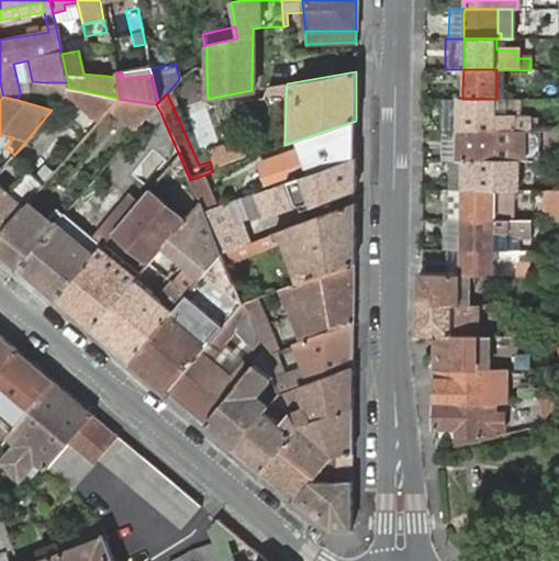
[(120,99),(118,98),(107,110),(133,132),(144,120),(156,104),(120,99)]
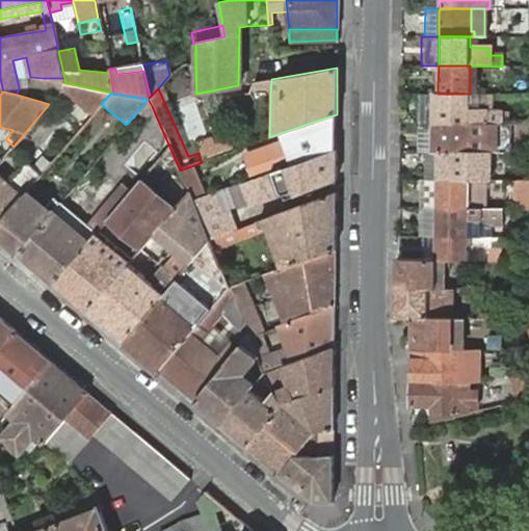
[(432,94),(416,94),(416,123),(432,123),(432,118),(432,113),(432,94)]
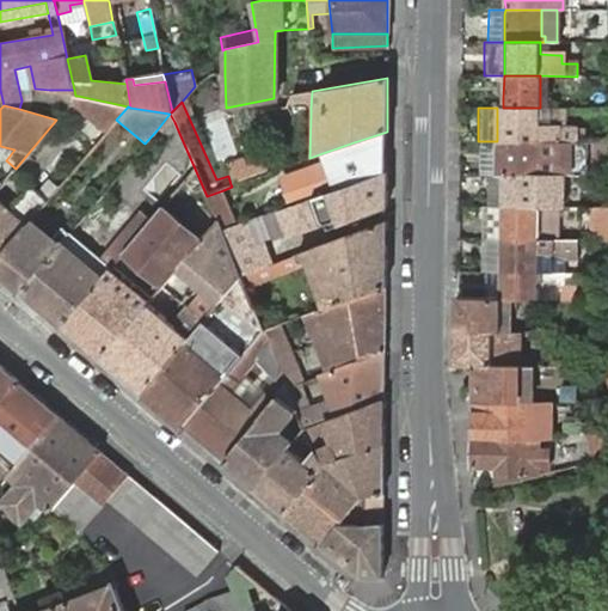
[(539,142),(547,142),(547,133),(545,133),(539,133),(539,122),(539,115),(540,108),(503,108),(497,108),(497,130),(497,136),(497,141),(539,142)]
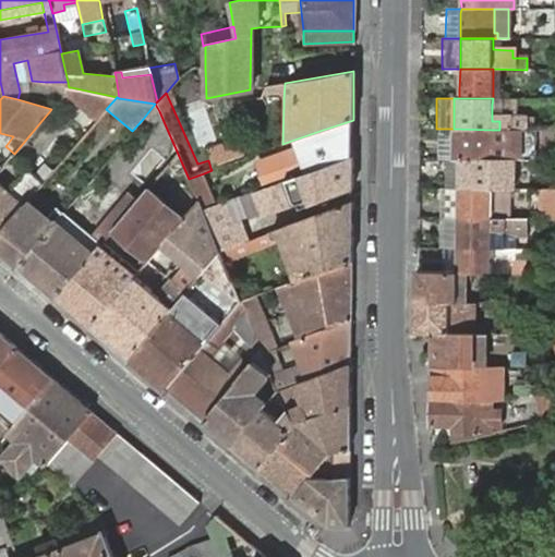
[(159,111),(155,104),(143,119),(159,133),(166,126),(159,111)]
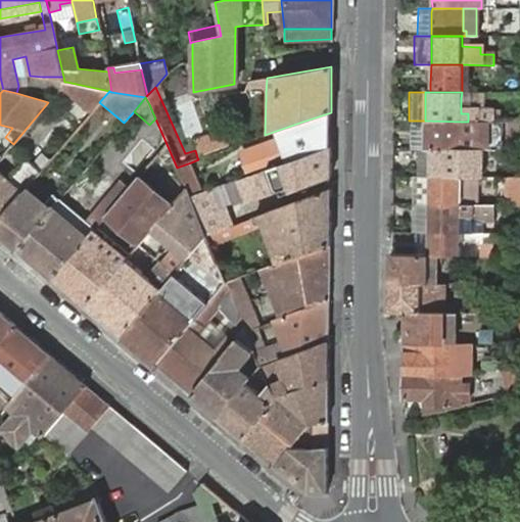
[(484,121),(494,121),(493,109),(466,109),(466,113),(468,113),(468,122),(484,121)]
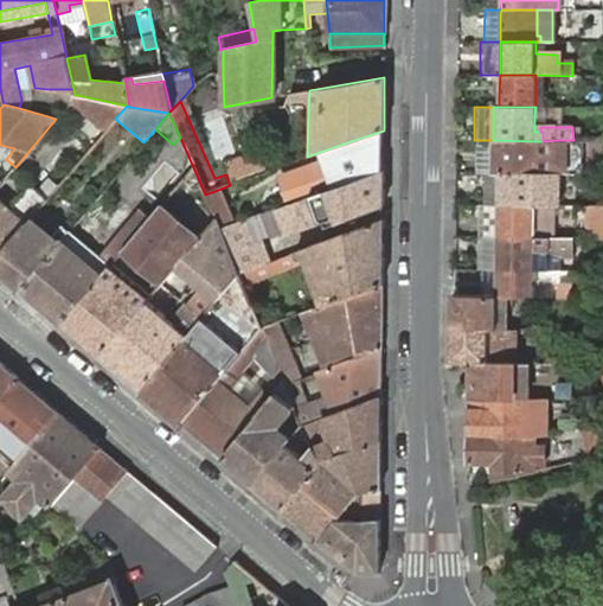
[(493,140),(474,140),(473,172),(482,172),(492,172),(493,140)]
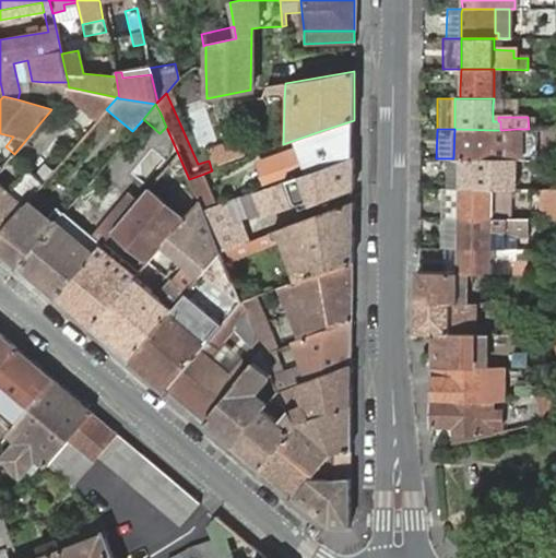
[(500,130),(493,130),(454,129),(453,158),(459,158),(492,159),(515,159),(518,159),(518,129),(500,130)]
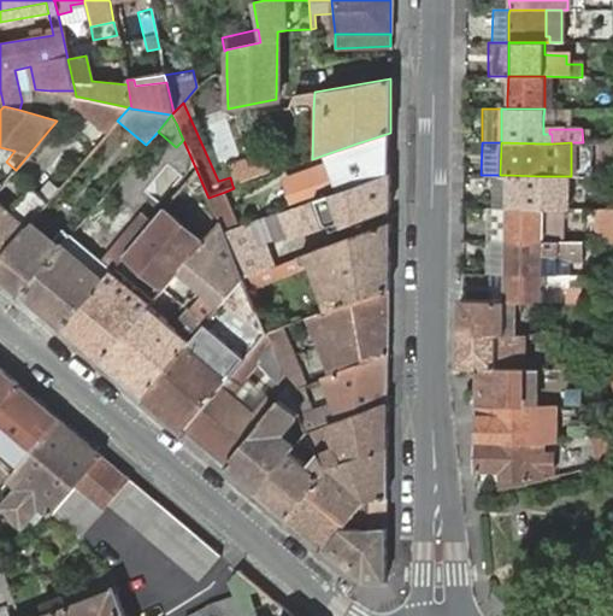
[(286,180),(295,209),(307,204),(313,201),(339,193),(337,188),(383,171),(373,147),(286,180)]
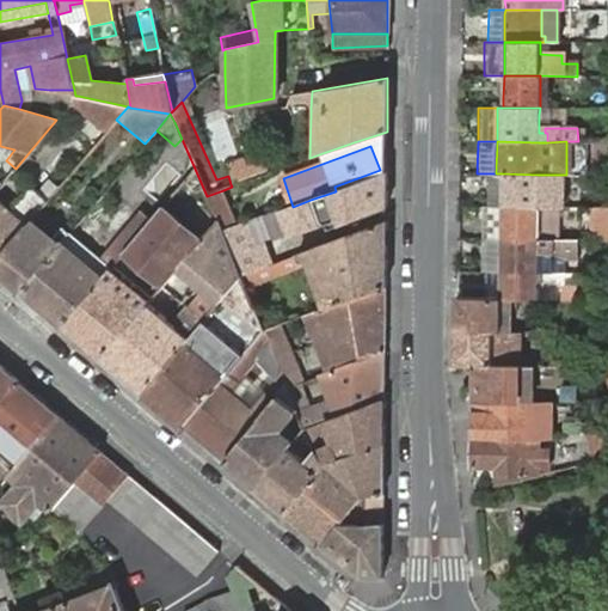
[(223,165),(228,176),(231,184),(266,171),(259,152),(245,158),(223,165)]
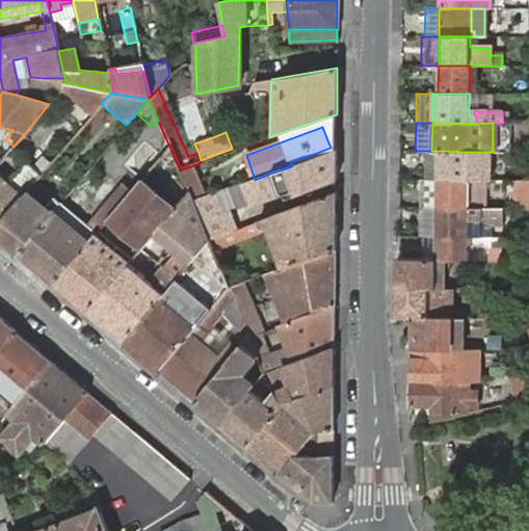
[(180,170),(169,147),(131,192),(123,202),(108,219),(131,239),(141,247),(153,234),(189,192),(184,181),(180,170)]
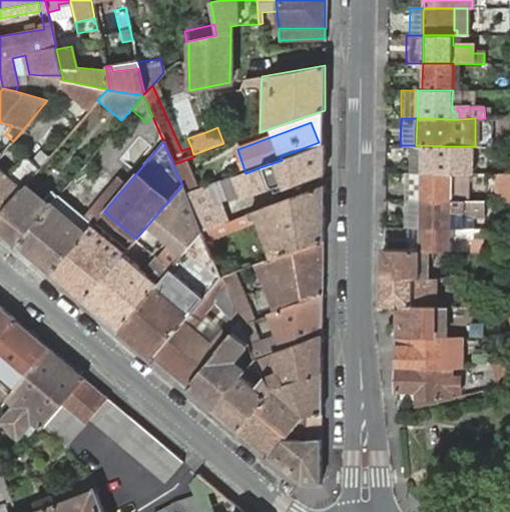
[(324,168),(324,145),(282,160),(261,167),(256,169),(245,173),(232,178),(237,190),(231,192),(234,198),(239,196),(239,198),(268,188),(270,187),(272,193),(281,190),(279,184),(324,168)]
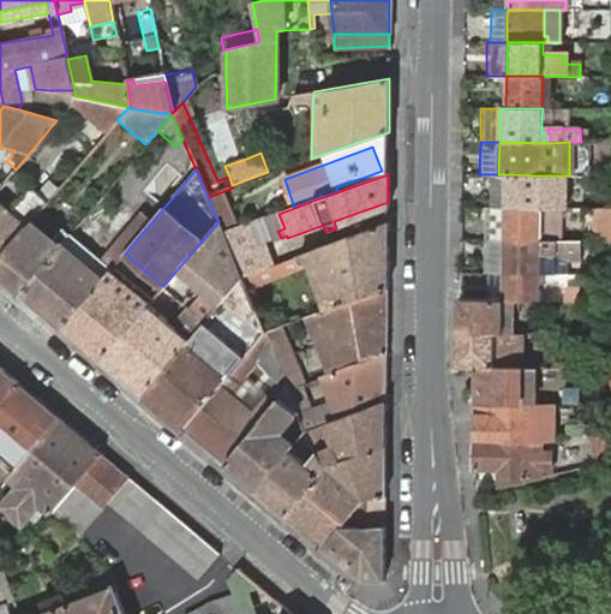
[(498,174),(489,174),(487,208),(504,208),(504,186),(504,180),(504,174),(498,174)]
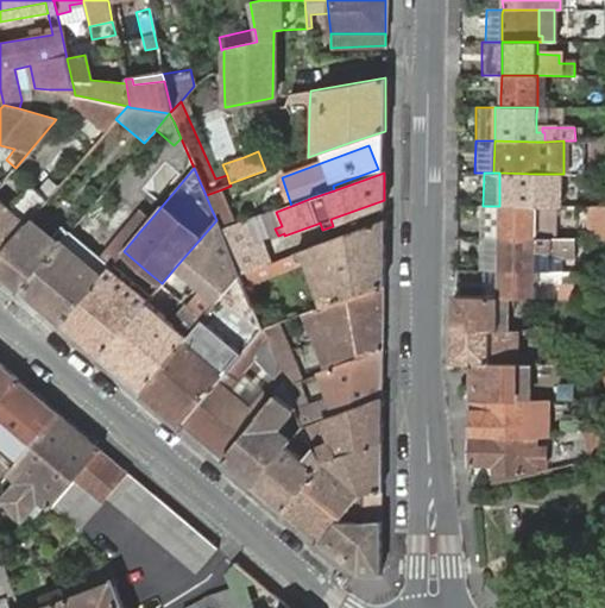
[(550,206),(560,206),(560,186),(575,186),(575,175),(563,174),(560,174),(535,174),(499,173),(499,179),(499,185),(499,206),(536,206),(540,206),(550,206)]
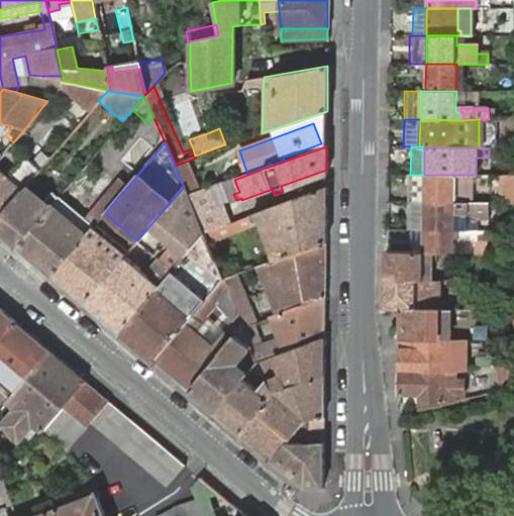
[(7,177),(0,171),(0,217),(23,190),(24,189),(27,185),(41,169),(24,156),(7,177)]
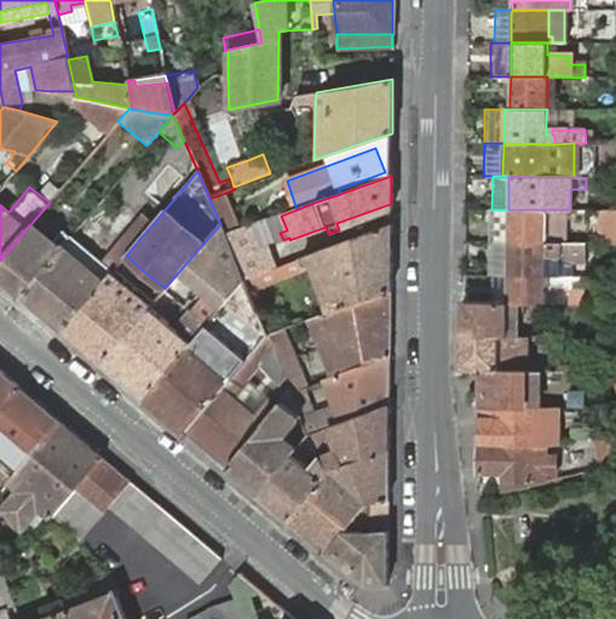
[(226,193),(209,199),(214,211),(220,224),(224,235),(234,231),(242,229),(226,193)]
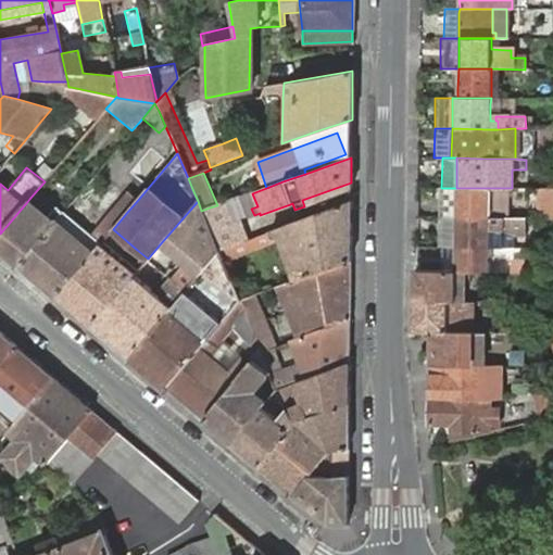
[(351,189),(351,183),(302,200),(304,206),(351,189)]
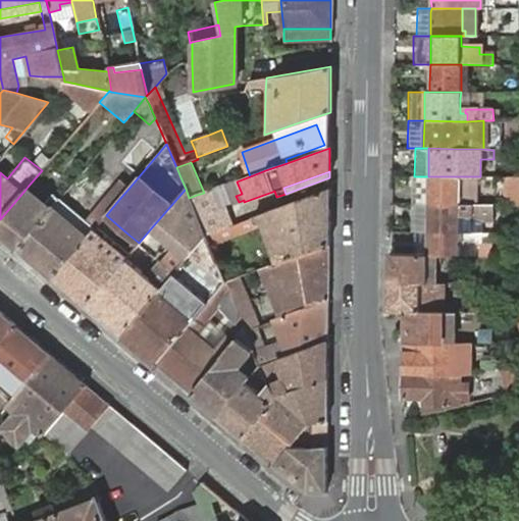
[(427,205),(428,176),(414,176),(410,176),(409,204),(412,204),(427,205)]
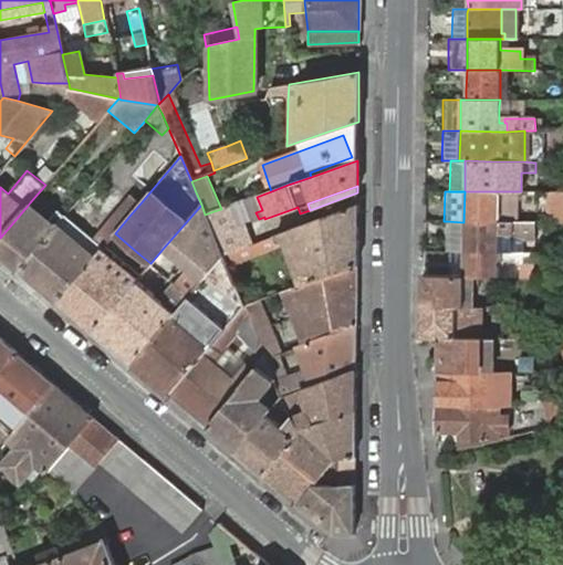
[(502,191),(499,191),(465,191),(464,222),(498,222),(534,222),(543,222),(543,191),(521,191),(512,191),(502,191)]
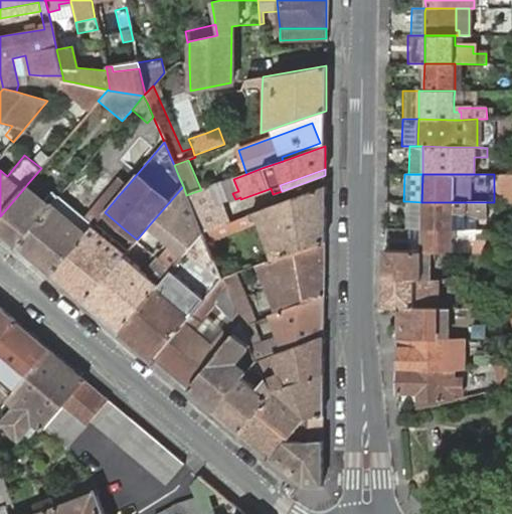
[(119,195),(127,186),(118,178),(110,188),(119,195)]
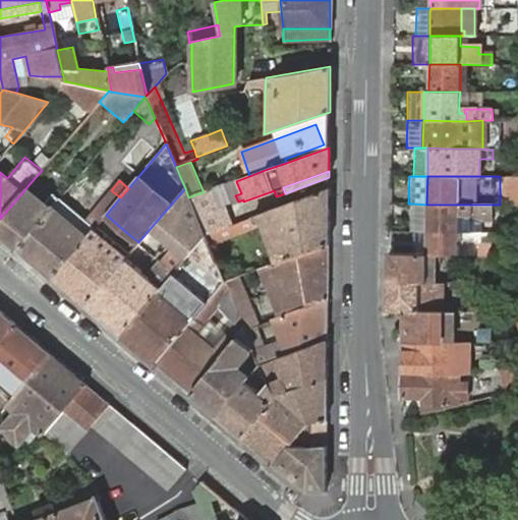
[(241,193),(236,181),(216,187),(204,192),(196,194),(204,214),(207,220),(215,217),(213,211),(238,201),(235,195),(241,193)]
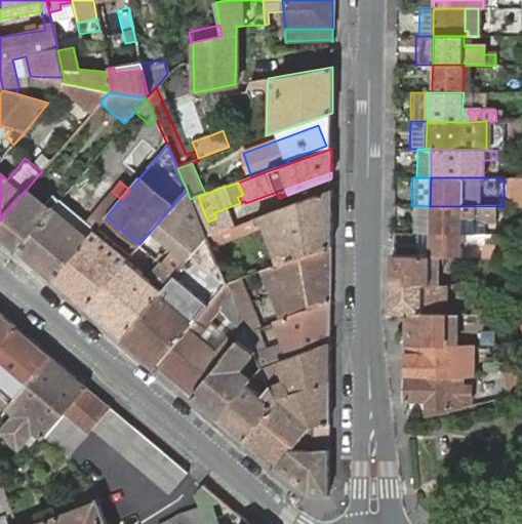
[(43,201),(28,188),(25,192),(48,211),(51,207),(46,203),(43,201)]
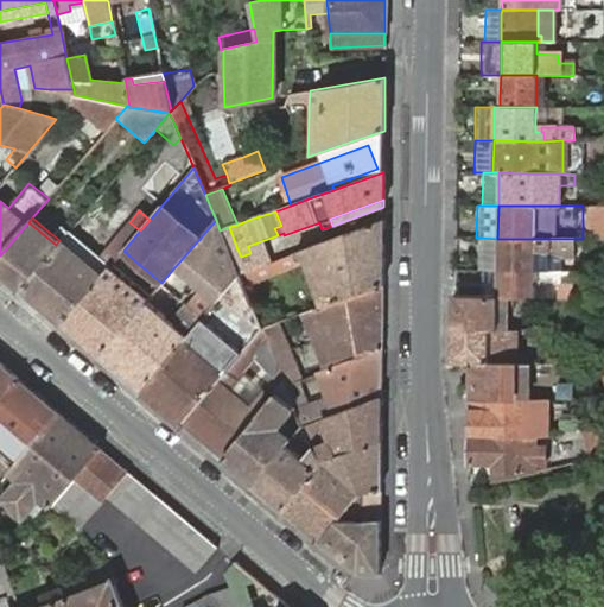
[(220,231),(216,220),(175,267),(201,290),(188,307),(186,304),(171,323),(146,302),(140,309),(100,356),(140,391),(183,341),(186,336),(202,317),(215,302),(239,276),(237,274),(220,231)]
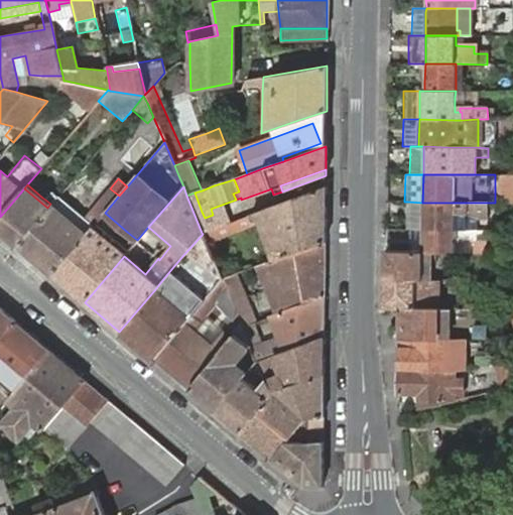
[(217,227),(202,233),(203,234),(206,242),(251,226),(259,223),(266,220),(280,257),(325,242),(325,187),(248,216),(217,227)]
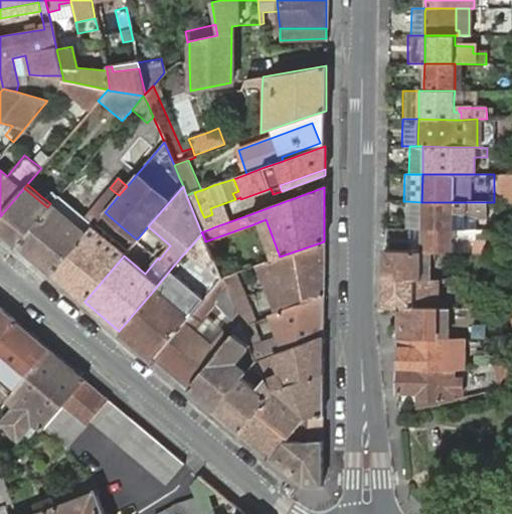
[(23,189),(0,216),(0,231),(16,244),(46,210),(45,209),(47,207),(24,188),(23,189)]
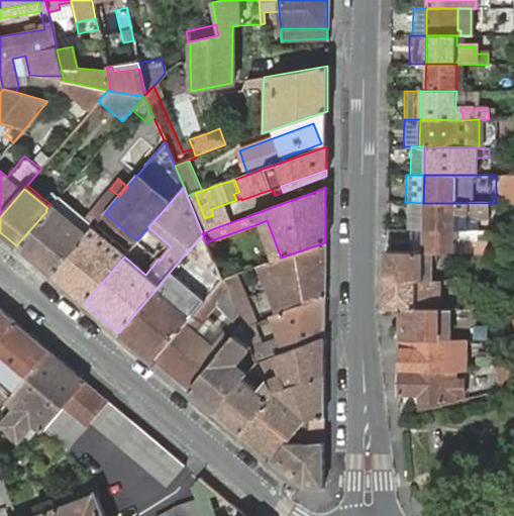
[(94,226),(105,213),(119,196),(110,189),(85,219),(94,226)]
